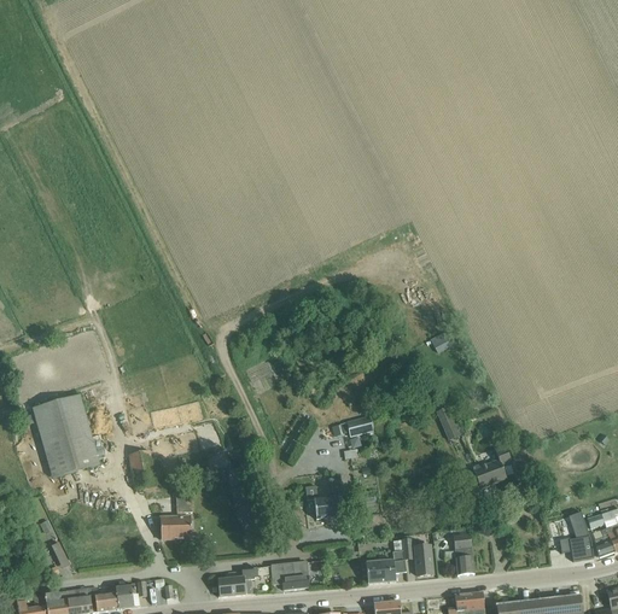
[(444,331),(430,338),(435,348),(449,339),(444,331)]
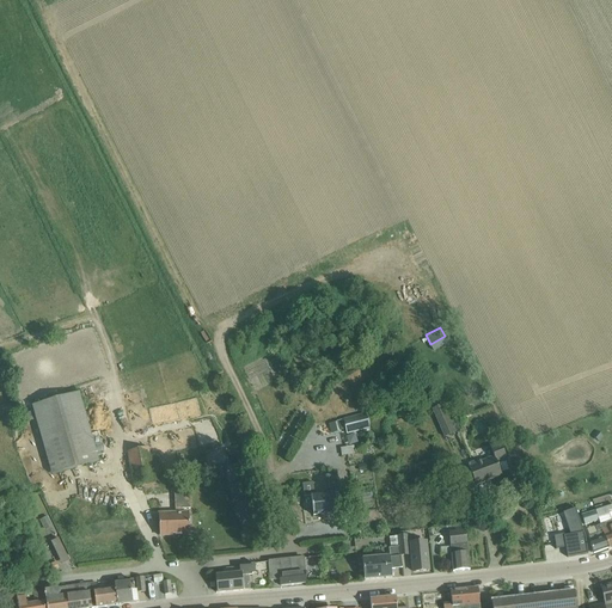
[(32,403),(51,472),(98,459),(79,390),(32,403)]
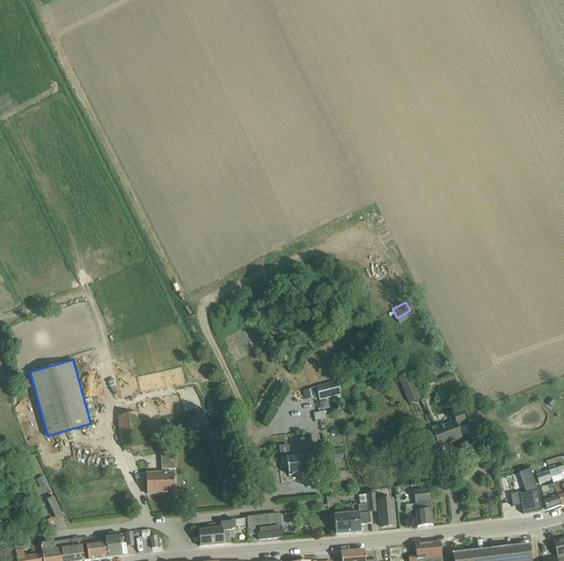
[(408,370),(398,374),(409,401),(419,398),(408,370)]
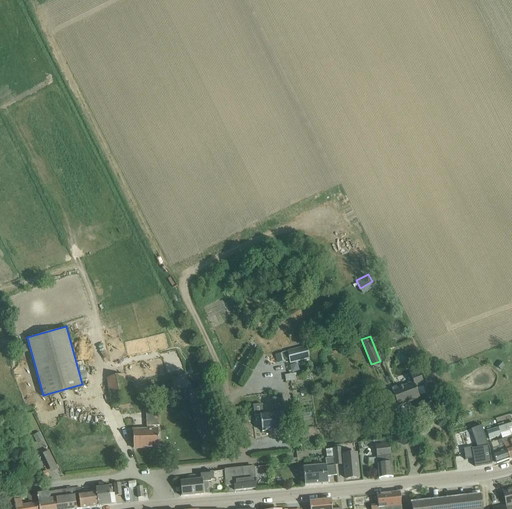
[(124,341),(120,343),(125,352),(129,349),(124,341)]
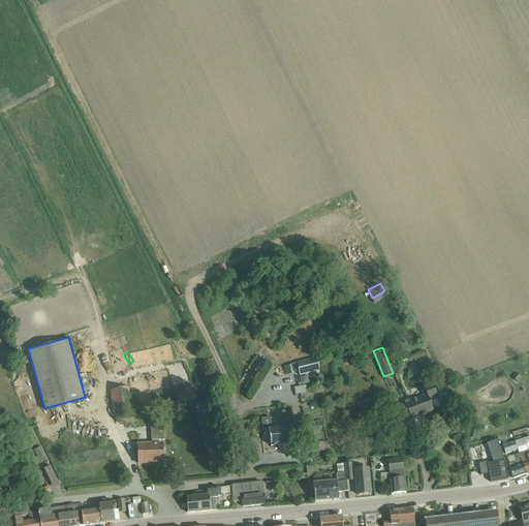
[(297,361),(300,373),(318,368),(315,356),(297,361)]
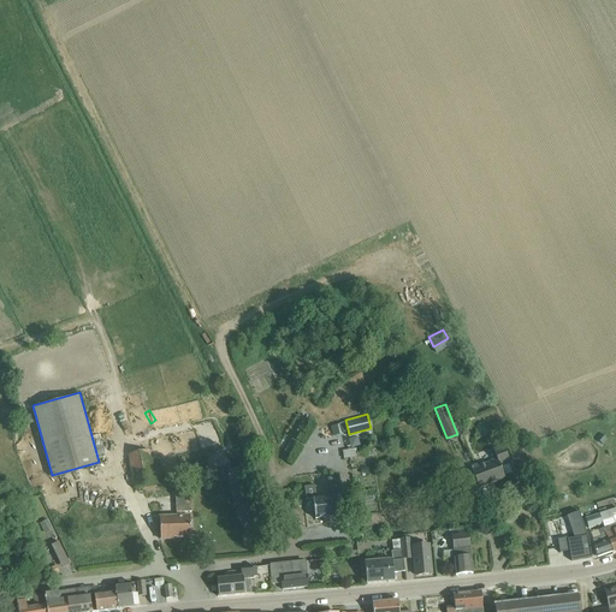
[(300,415),(295,425),(302,428),(307,420),(300,415)]
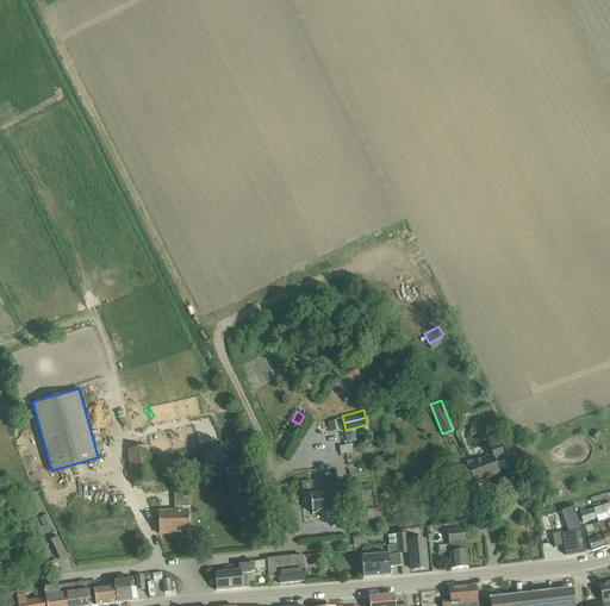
[(343,450),(356,448),(355,438),(341,441),(343,450)]
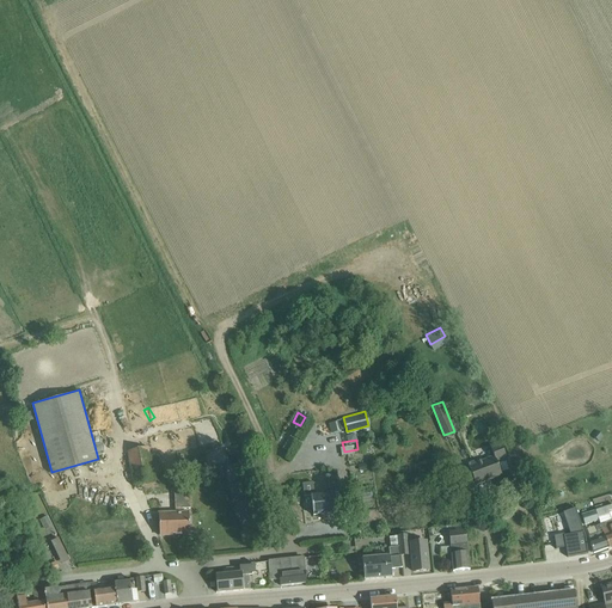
[(502,473),(497,460),(507,456),(500,440),(489,444),(494,454),(477,460),(477,459),(467,462),(476,483),(502,473)]
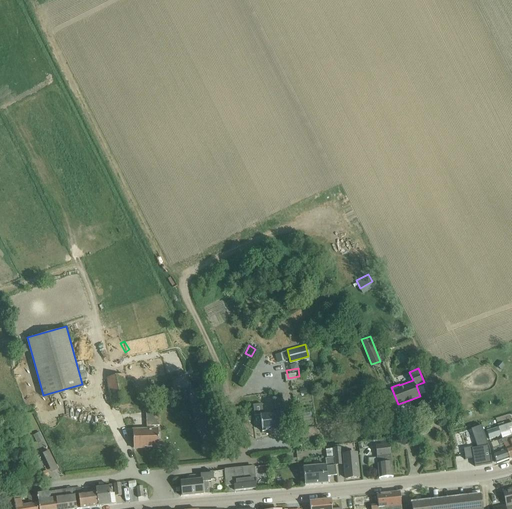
[(107,376),(112,403),(129,399),(123,372),(107,376)]
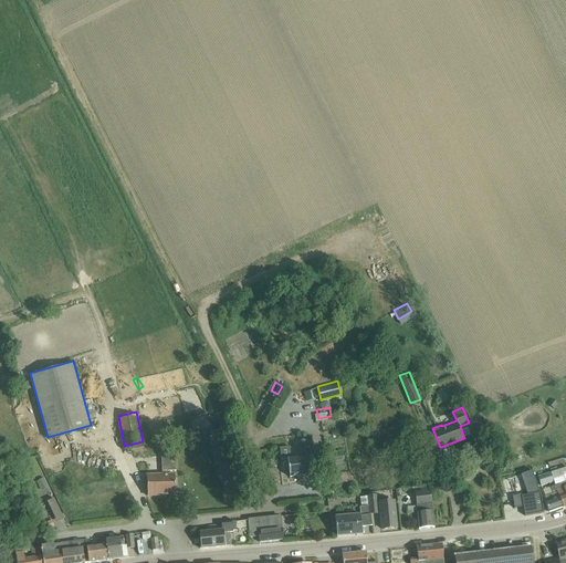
[(310,454),(313,454),(312,441),(303,442),(305,454),(291,456),(290,445),(280,446),(281,457),(287,457),(290,475),(312,472),(310,454)]
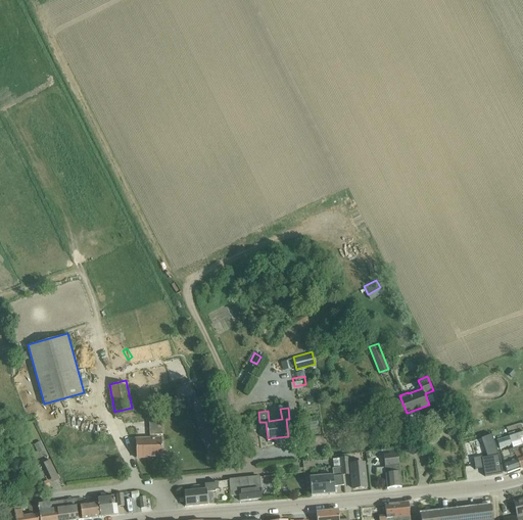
[(161,432),(162,432),(161,418),(149,419),(150,436),(136,437),(137,457),(162,455),(161,432)]
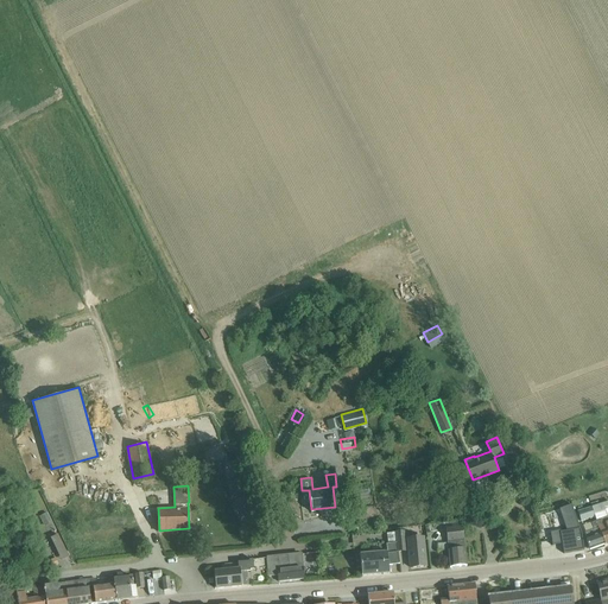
[(607,498),(591,504),(594,514),(596,519),(597,522),(605,541),(607,540),(607,516),(605,506),(607,503),(607,498)]
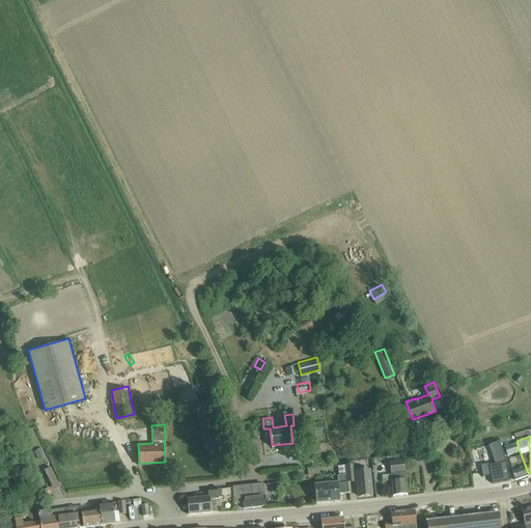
[(488,462),(480,463),(482,474),(491,473),(492,481),(510,478),(507,464),(499,440),(488,444),(495,463),(490,463),(488,462)]
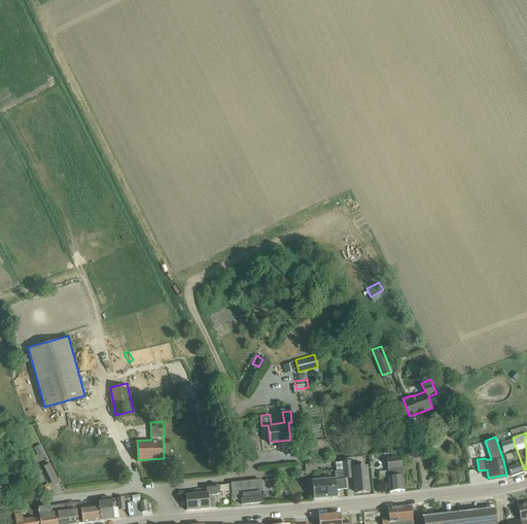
[(515,446),(513,438),(500,442),(503,450),(515,446)]
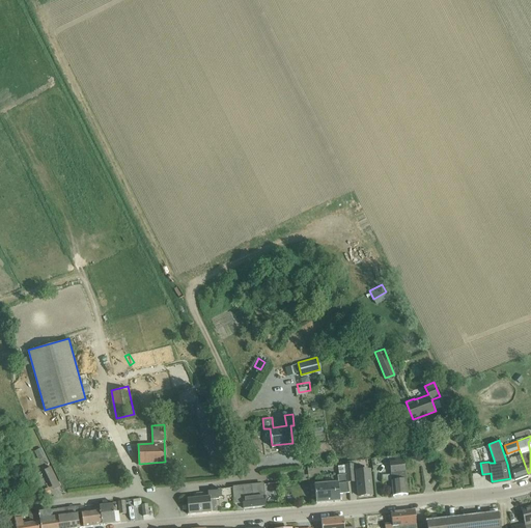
[(522,456),(521,453),(516,454),(518,461),(510,463),(512,468),(511,469),(514,477),(528,473),(522,456)]
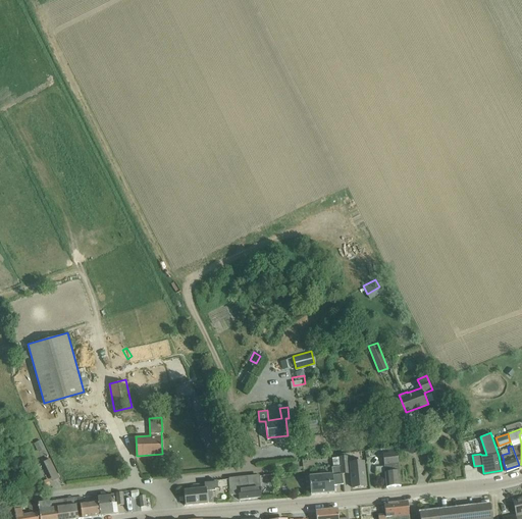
[(382,452),(386,484),(401,483),(397,451),(382,452)]
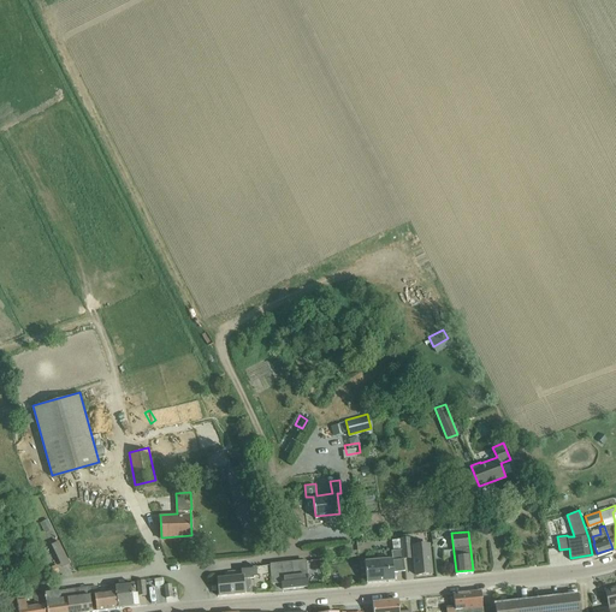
[(63,536),(54,540),(60,558),(69,554),(63,536)]
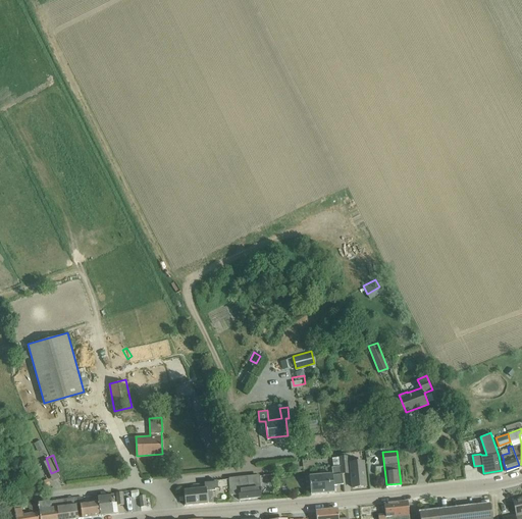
[(350,461),(353,485),(365,484),(363,460),(350,461)]
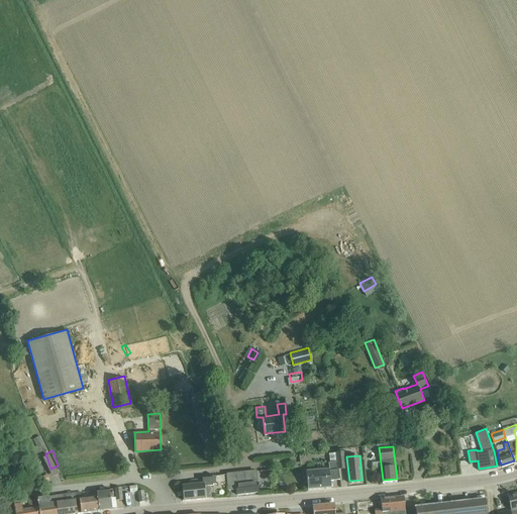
[(338,467),(337,459),(328,460),(329,468),(306,470),(307,488),(330,486),(330,479),(339,478),(338,467)]
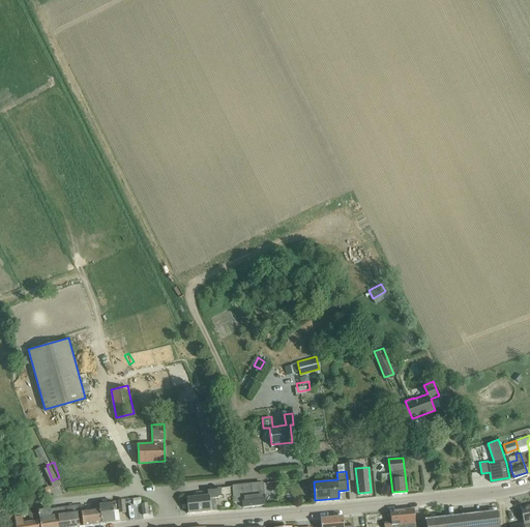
[(262,481),(231,485),(232,493),(233,501),(242,501),(243,505),(264,503),(262,481)]
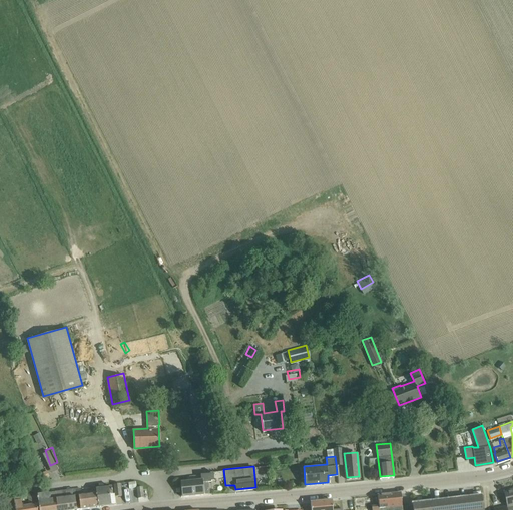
[(201,478),(180,480),(182,495),(209,492),(207,480),(211,480),(210,479),(213,478),(214,481),(218,480),(218,478),(224,477),(223,469),(209,471),(209,472),(200,473),(201,478)]
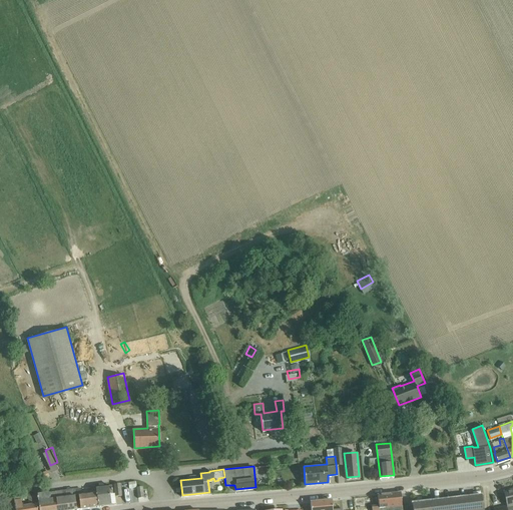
[(102,484),(95,485),(98,504),(111,503),(109,492),(112,492),(111,485),(102,486),(102,484)]
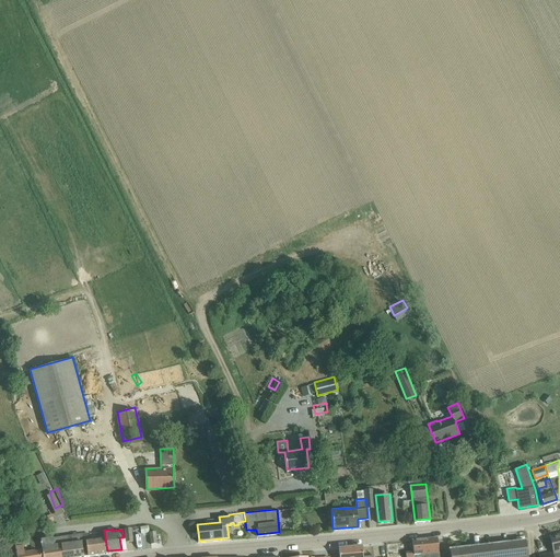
[(88,531),(81,532),(84,554),(107,550),(104,530),(98,530),(98,536),(89,537),(88,531)]
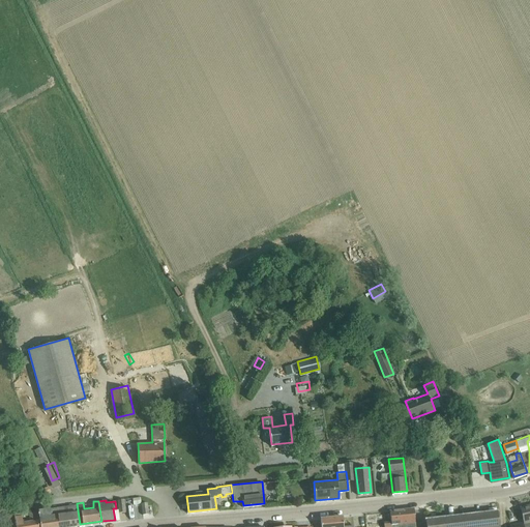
[(77,503),(56,506),(60,526),(61,526),(80,524),(77,503)]
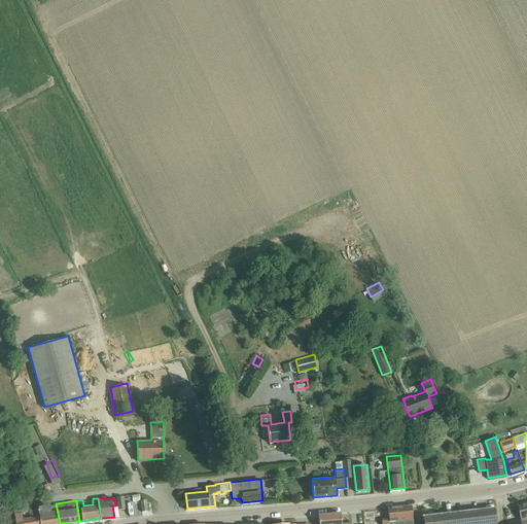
[(526,500),(518,503),(521,518),(519,519),(521,523),(526,522),(526,500)]
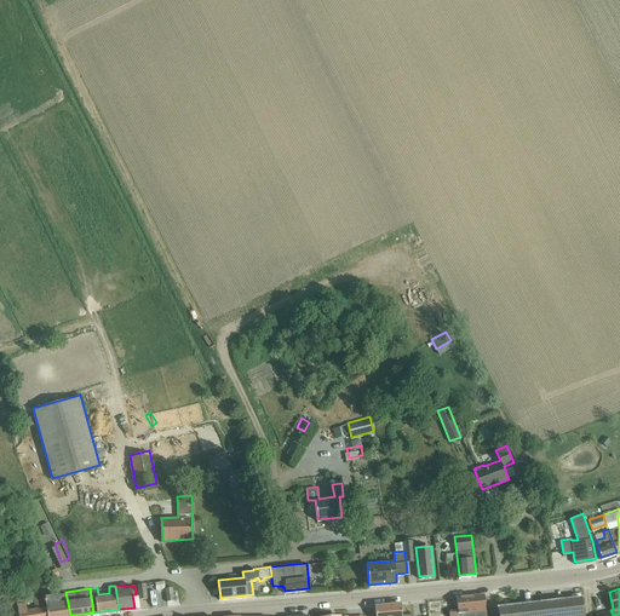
[(70,615),(65,592),(44,596),(46,605),(47,615),(70,615)]
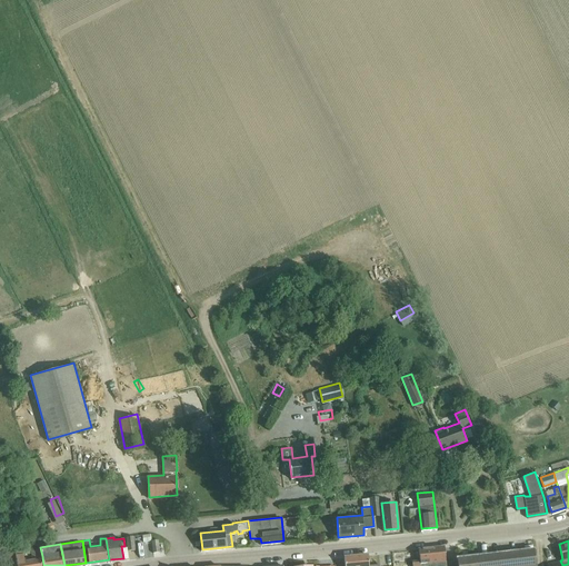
[(445,545),(419,547),(420,559),(421,563),(437,562),(438,565),(446,565),(445,545)]
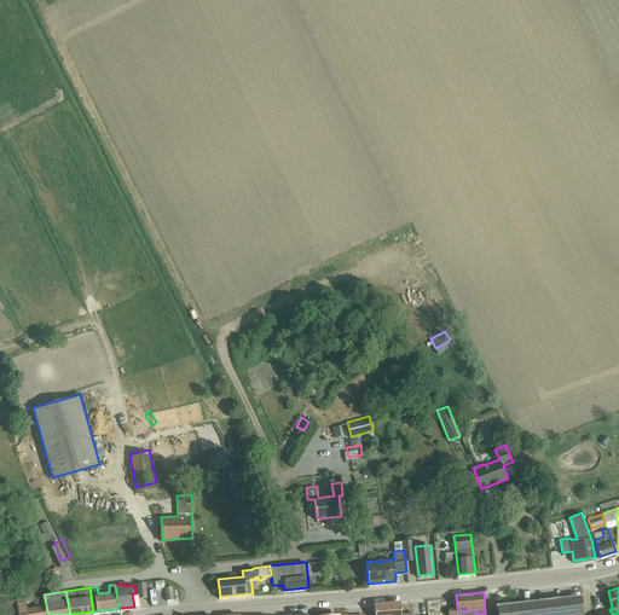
[(46,604),(44,595),(33,596),(35,605),(27,607),(25,601),(29,599),(28,597),(9,599),(11,614),(45,614),(44,604),(46,604)]
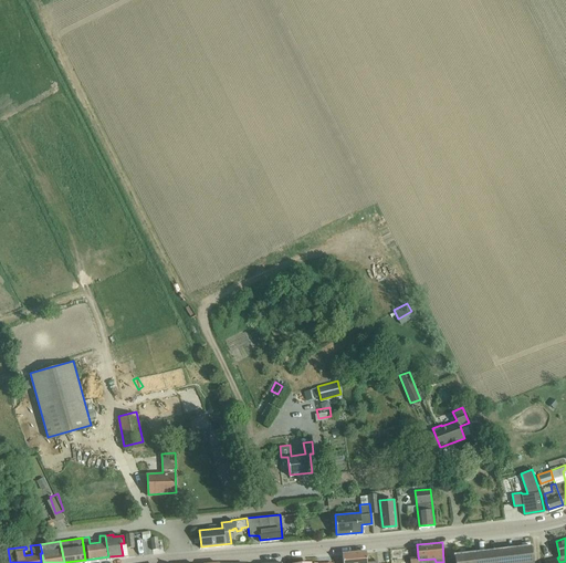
[(475,562),(533,562),(531,544),(475,551),(475,562)]
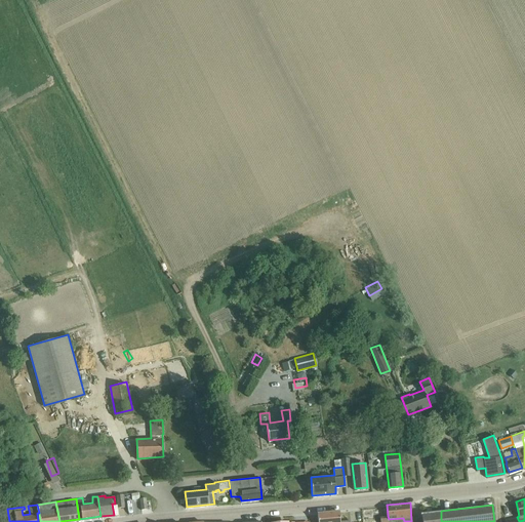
[(374,506),(365,506),(365,516),(374,516),(374,506)]
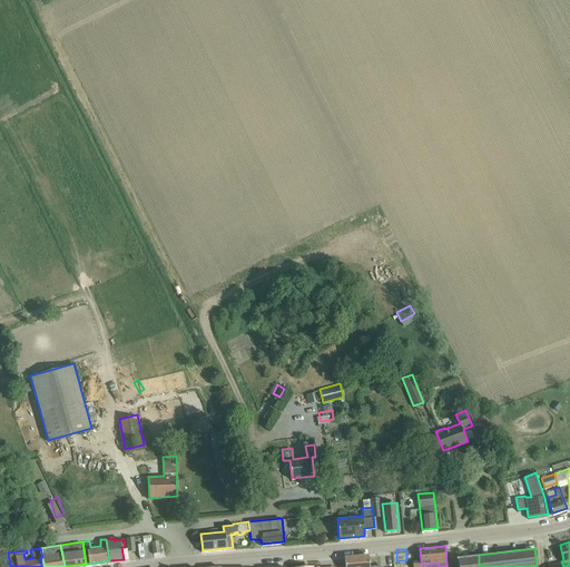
[(369,554),(345,556),(345,557),(345,566),(380,566),(380,563),(370,564),(369,555),(369,554)]
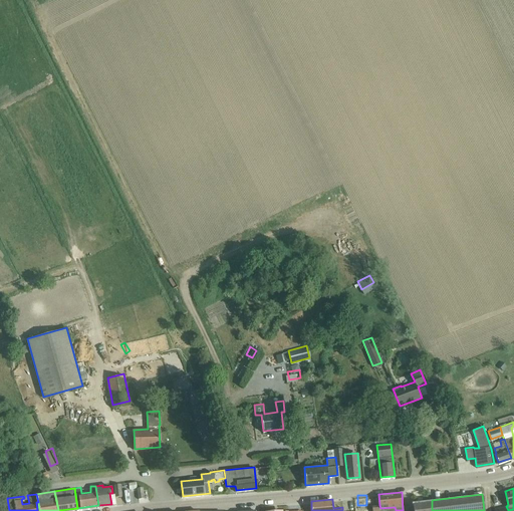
[(413,510),(432,510),(432,500),(413,502),(413,510)]
